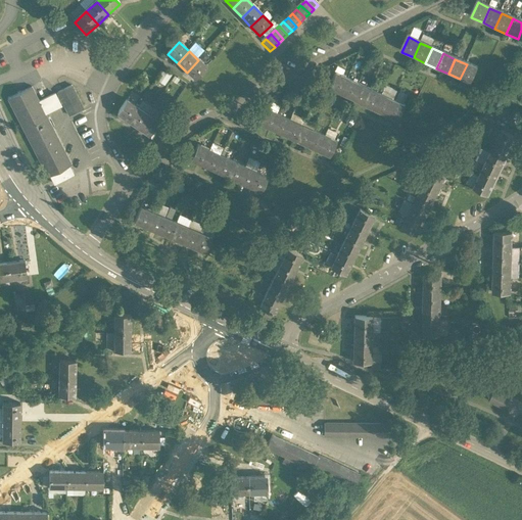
[(198,60),(187,73),(196,81),(207,69),(198,60)]
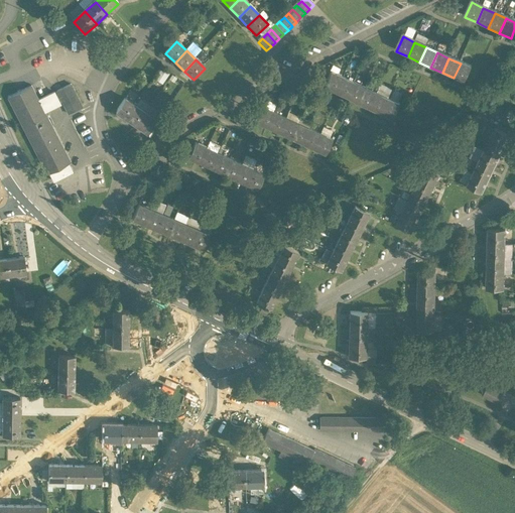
[(461,63),(454,78),(466,84),(472,69),(461,63)]
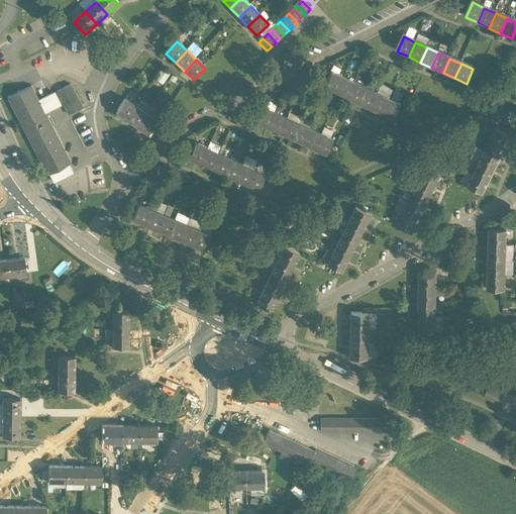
[(166,69),(159,80),(167,86),(174,75),(166,69)]
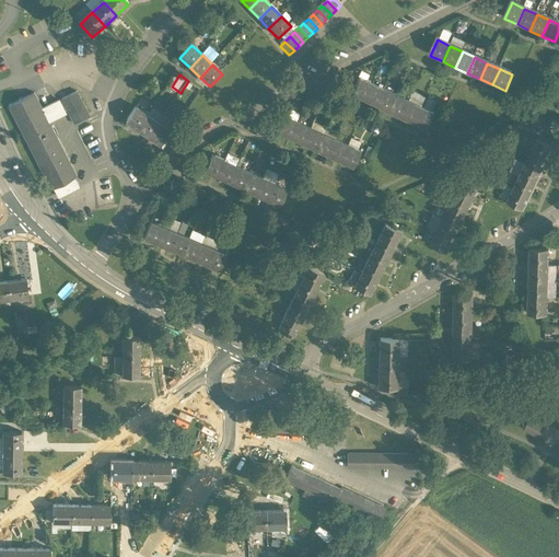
[(372,86),(360,81),(352,96),(365,102),(372,86)]
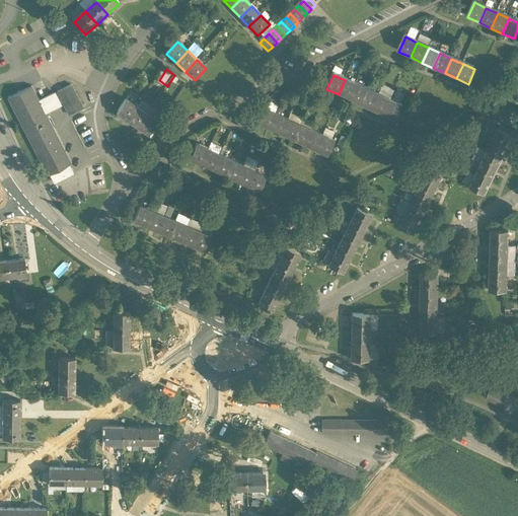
[(357,85),(345,80),(339,94),(350,100),(357,85)]
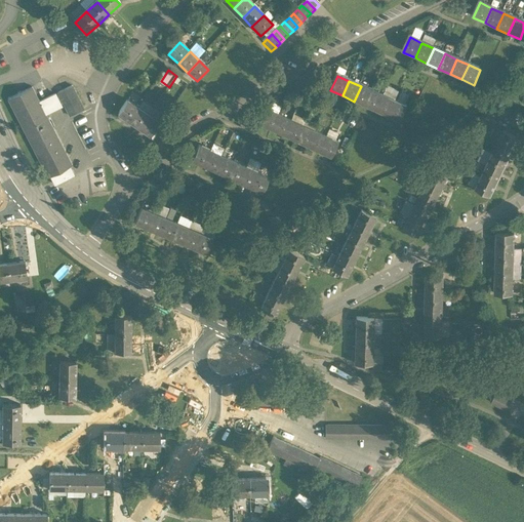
[(372,92),(361,86),(354,102),(365,107),(372,92)]
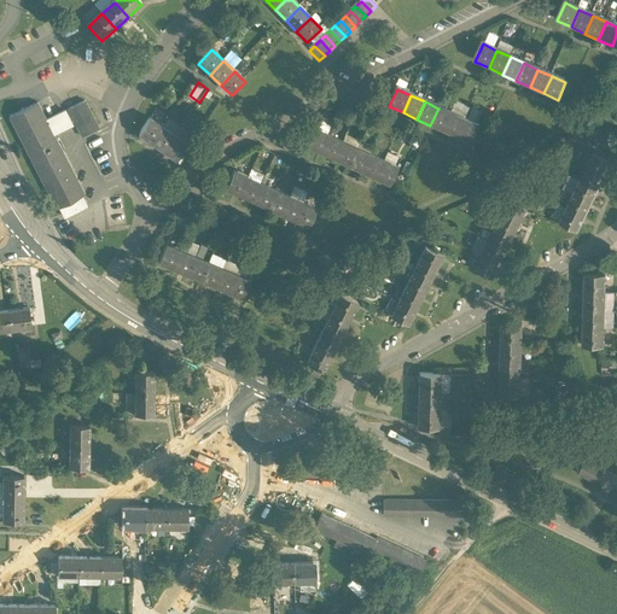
[(87,103),(69,112),(76,127),(82,140),(102,130),(87,103)]
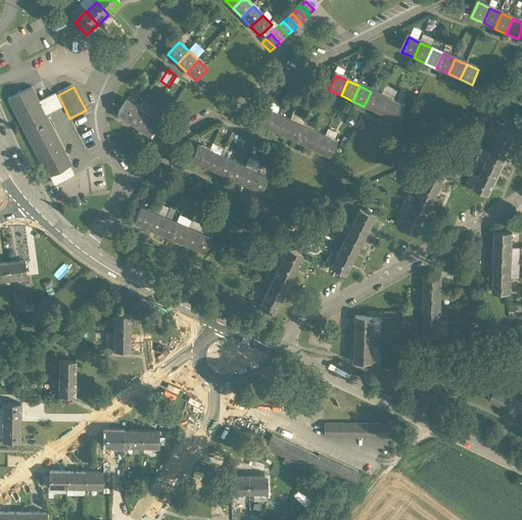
[(40,104),(33,90),(9,101),(48,180),(51,178),(69,169),(72,168),(40,104)]
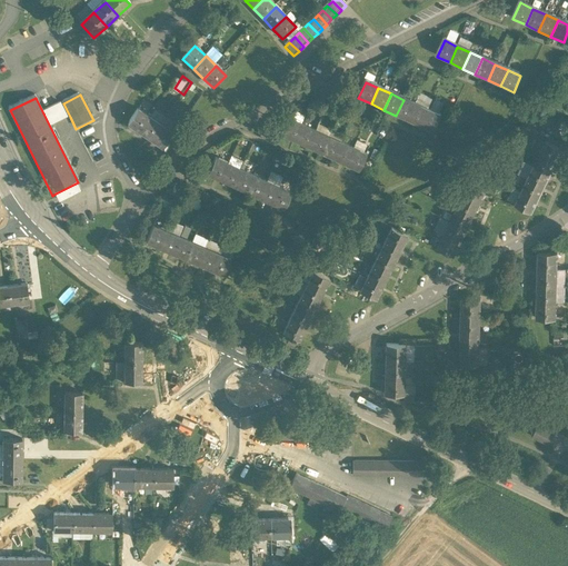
[(417,106),(404,100),(396,116),(409,121),(417,106)]
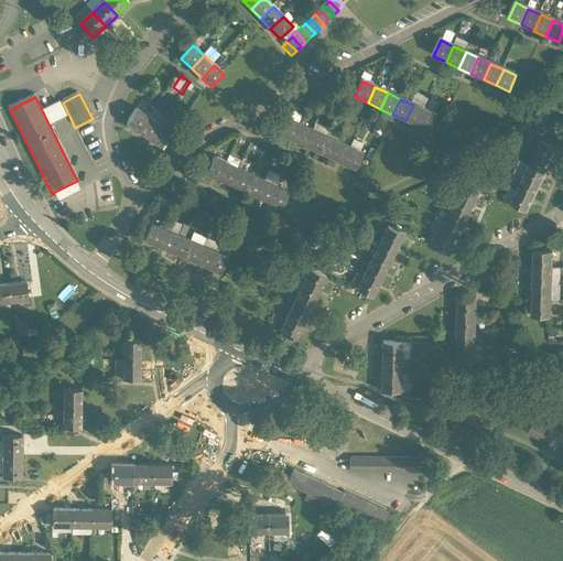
[(63,103),(43,112),(50,126),(62,119),(69,116),(63,103)]
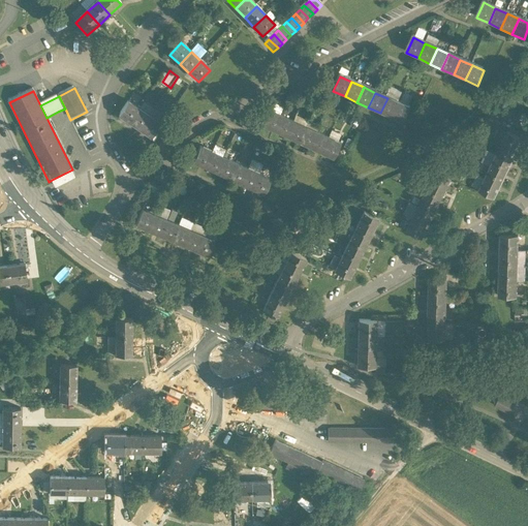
[(399,103),(387,98),(380,113),(392,119),(399,103)]
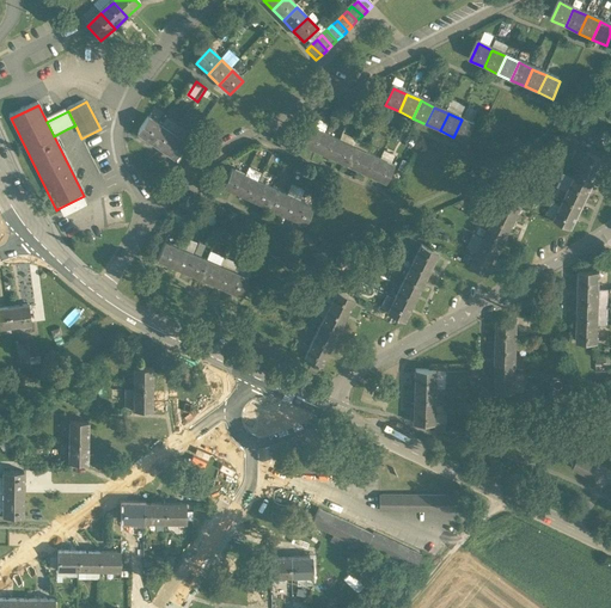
[(148,120),(138,135),(151,145),(162,128),(148,120)]
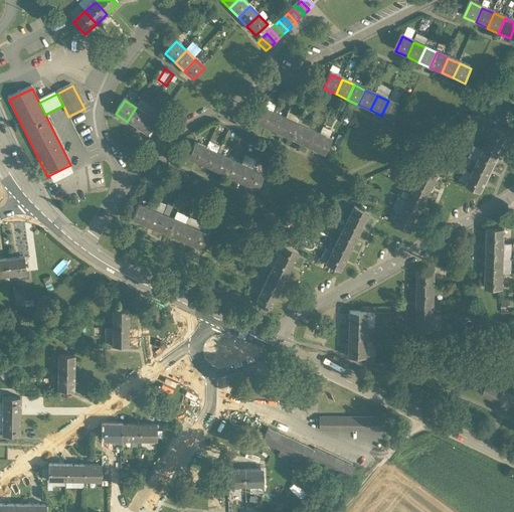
[(388,101),(381,116),(393,121),(399,106),(388,101)]
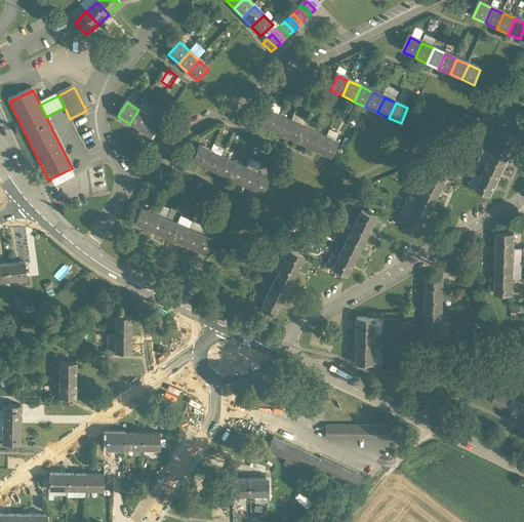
[(138,110),(129,124),(139,131),(149,117),(138,110)]
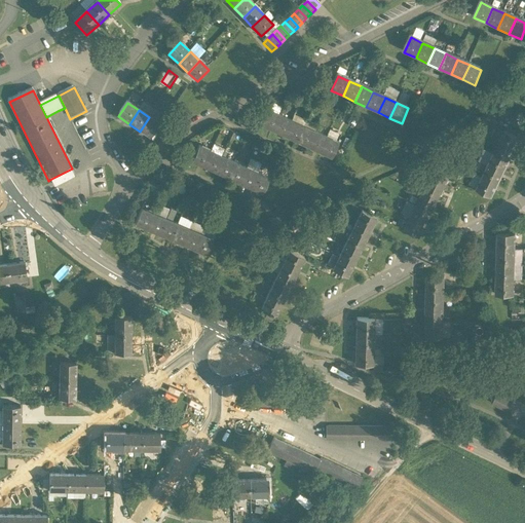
[(268,112),(262,126),(273,133),(280,117),(268,112)]
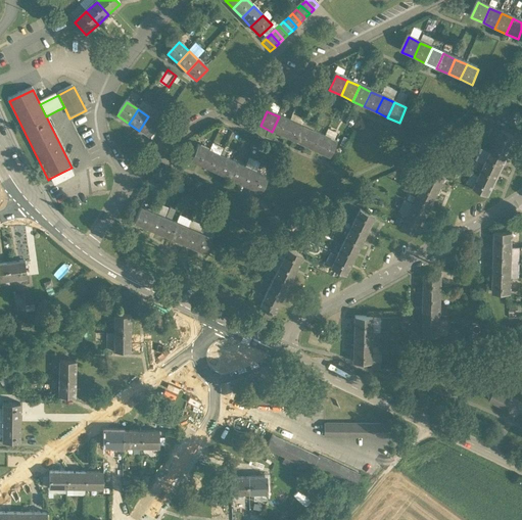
[(148,116),(139,131),(150,138),(159,125),(148,116)]
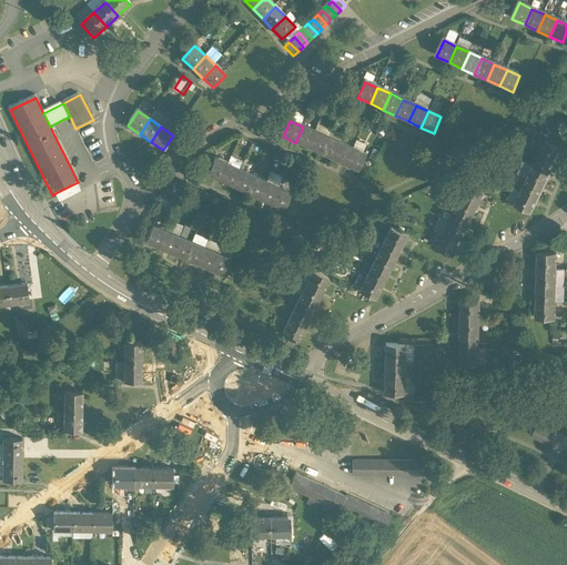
[(315,132),(303,127),(295,143),(309,149),(315,132)]
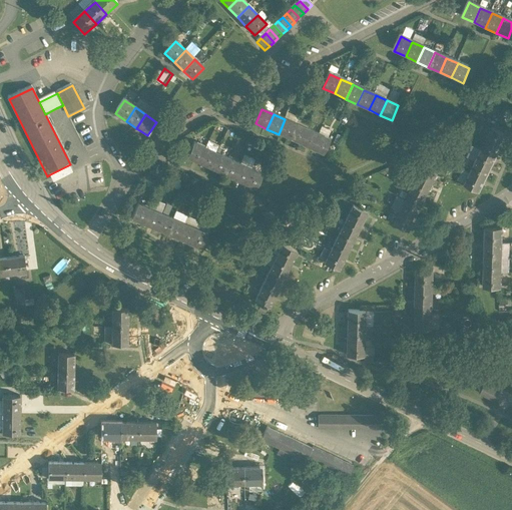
[(297,125),(285,119),(279,134),(290,139),(297,125)]
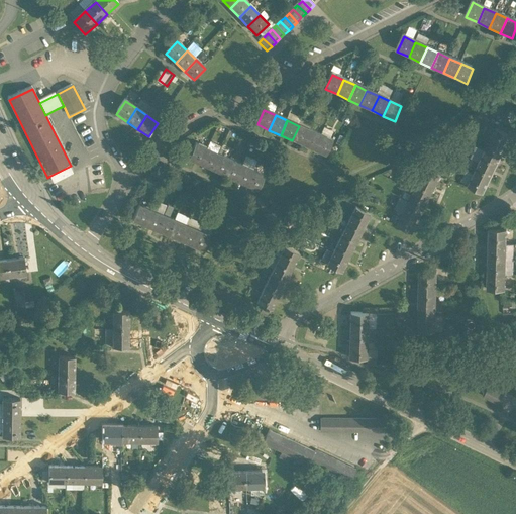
[(310,131),(299,126),(292,140),(303,145),(310,131)]
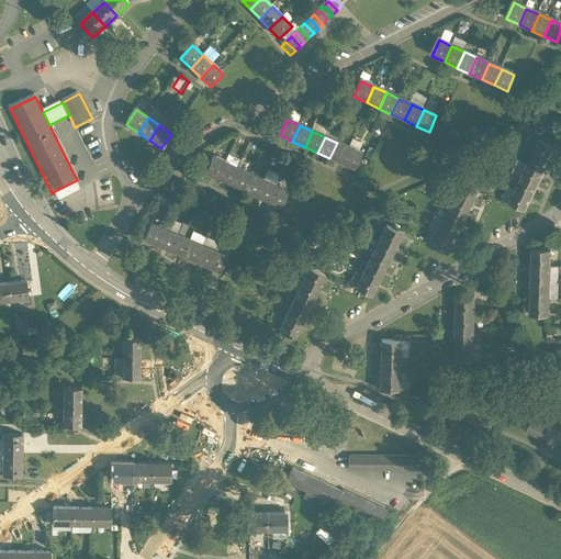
[(556,149),(540,142),(534,155),(550,163),(556,149)]
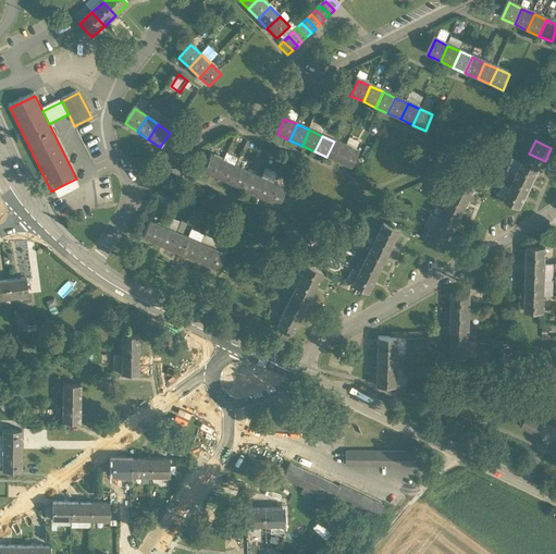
[(346,147),(334,142),(326,157),(340,163),(346,147)]
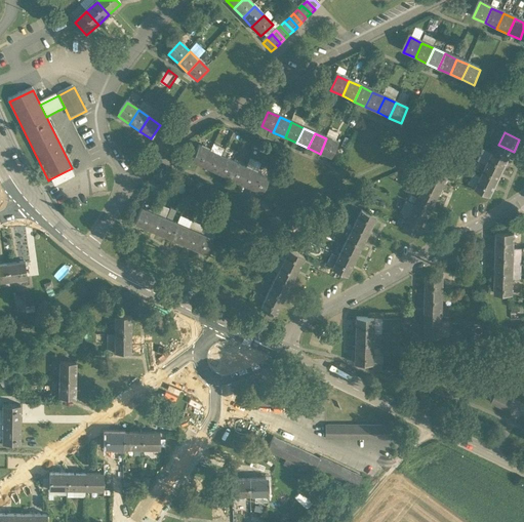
[(338,145),(326,138),(320,154),(331,159),(338,145)]
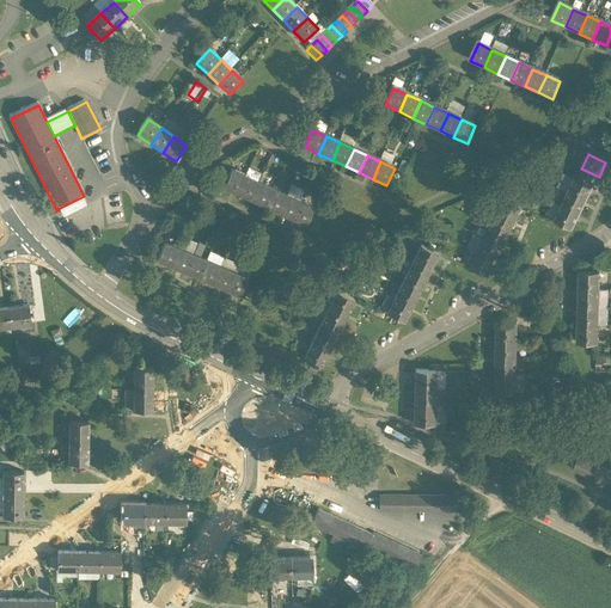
[(599,177),(581,169),(575,182),(592,190),(599,177)]
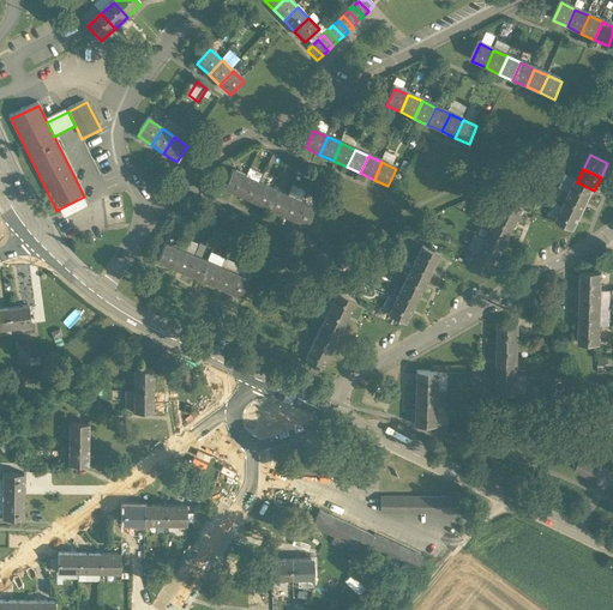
[(247,179),(233,173),(224,191),(239,197),(247,179)]
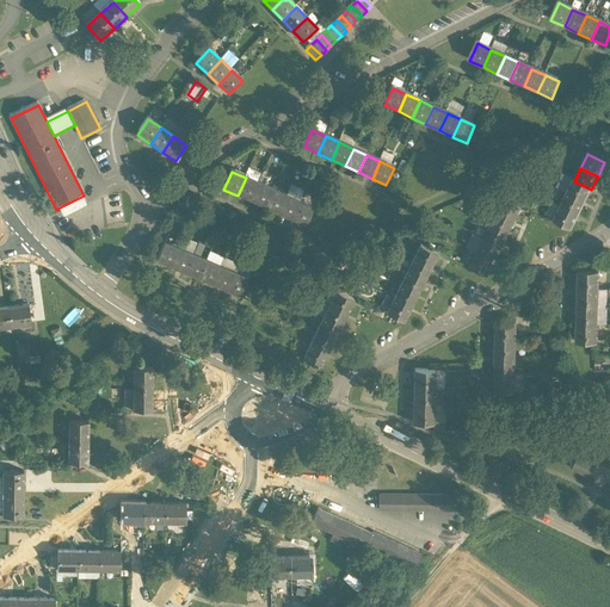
[(246,178),(238,196),(251,202),(259,185),(246,178)]
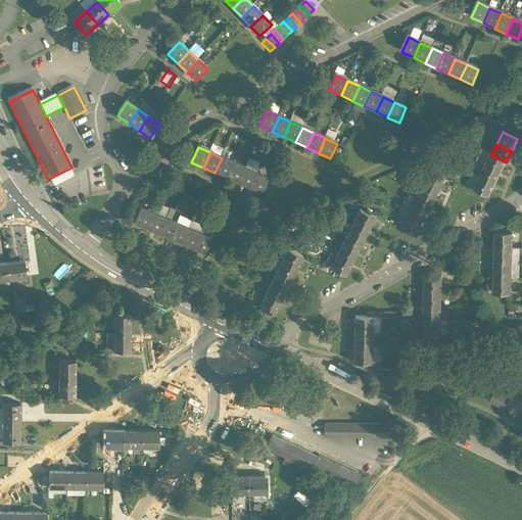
[(506,162),(491,155),(485,167),(501,174),(506,162)]
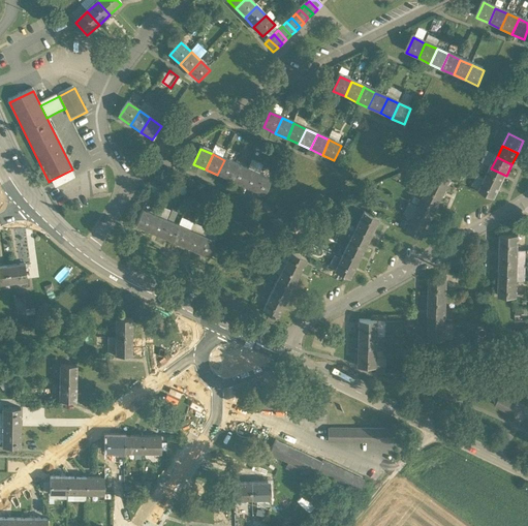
[(236,165),(224,160),(217,175),(229,180),(236,165)]
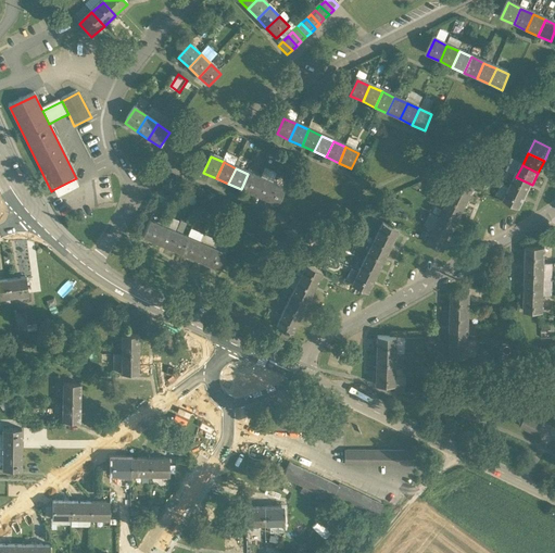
[(261,179),(248,174),(241,189),(253,196),(261,179)]
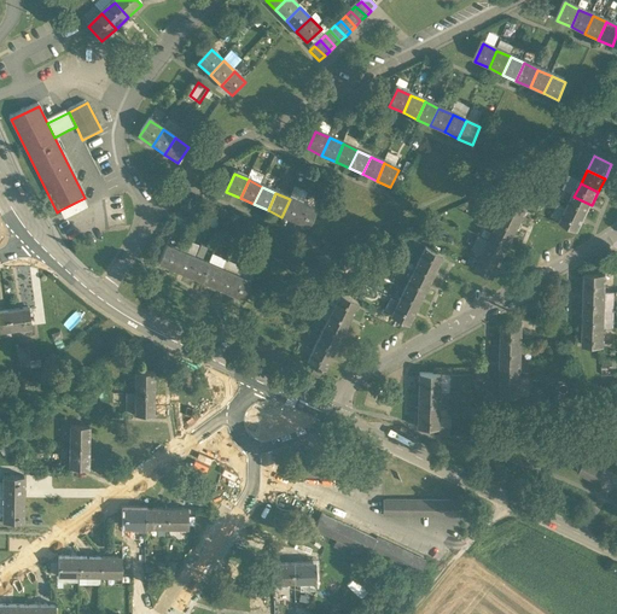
[(592,205),(574,197),(568,211),(585,220),(592,205)]
